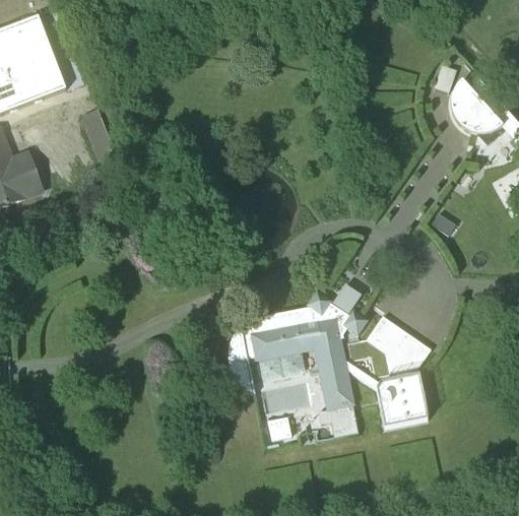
[(456,69),(441,64),(434,87),(448,92),(456,69)]
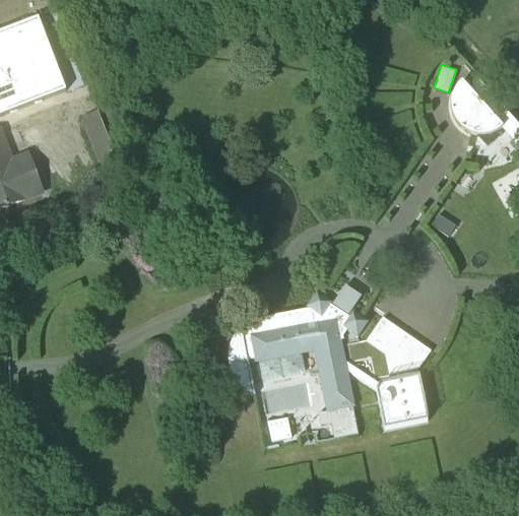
[(469,86),(462,78),(457,82),(455,87),(452,93),(451,99),(451,106),(452,111),(454,116),(458,121),(463,126),(469,130),(475,132),(481,132),(488,132),(494,130),(502,125),(518,143),(518,122),(478,77),(469,86)]
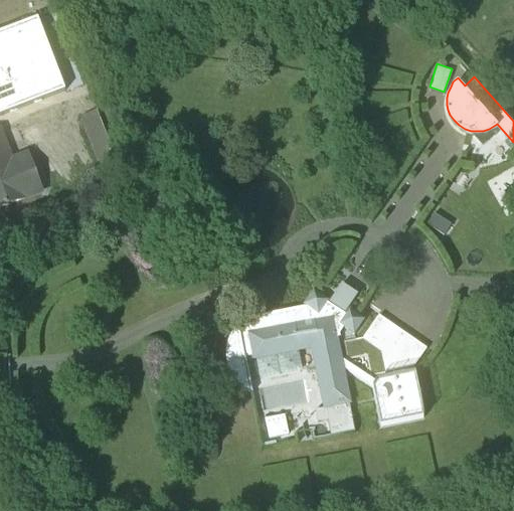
[(74,106),(86,102),(77,81),(66,86),(74,106)]
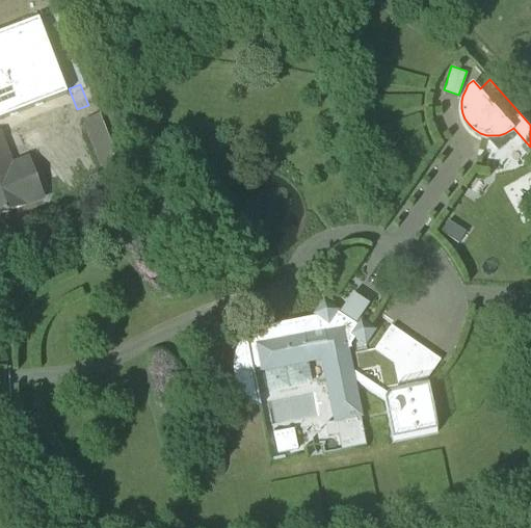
[(83,117),(107,181),(125,178),(100,112),(83,117)]
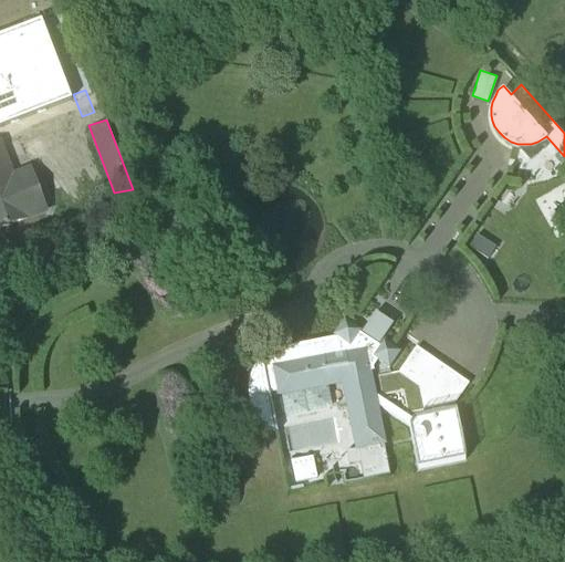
[(30,218),(49,211),(31,164),(14,172),(2,138),(0,138),(0,227),(29,217),(30,218)]
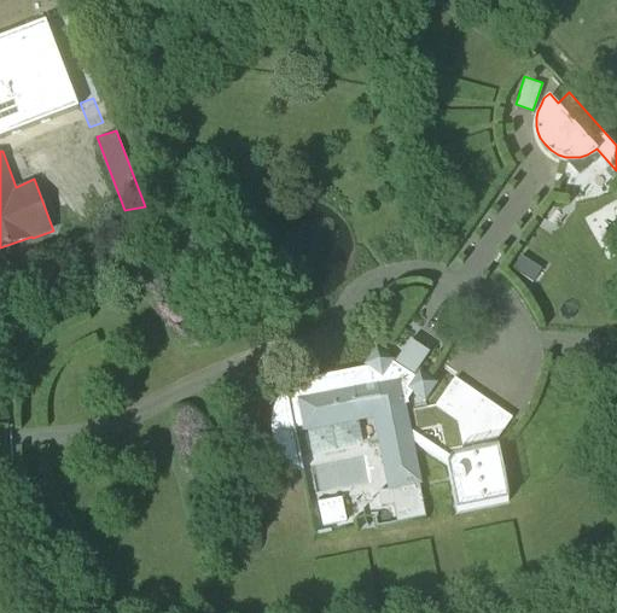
[(522,263),(535,272),(553,243),(540,234),(522,263)]
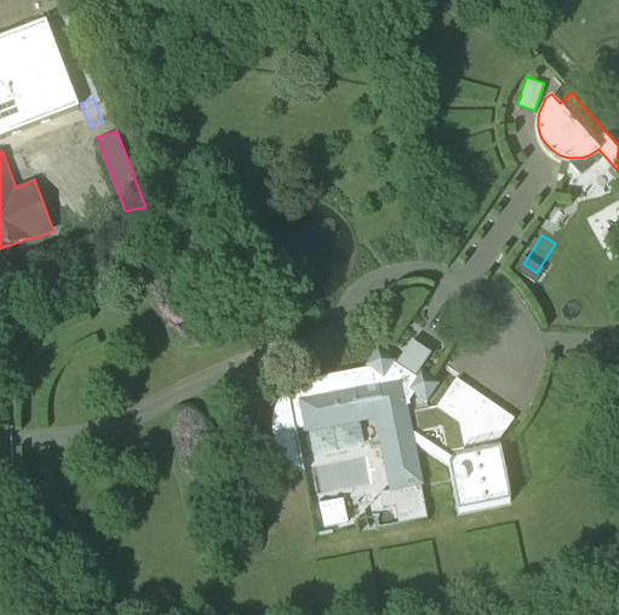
[(397,522),(428,516),(422,484),(424,483),(414,443),(450,465),(458,510),(510,499),(499,447),(453,457),(412,430),(407,403),(410,403),(408,398),(413,391),(427,401),(439,381),(420,371),(417,377),(394,362),(396,358),(378,348),(366,366),(370,367),(302,380),(287,390),(279,400),(275,409),(273,415),(271,429),(276,444),(287,461),(302,471),(304,470),(296,431),(303,430),(303,432),(309,432),(314,455),(364,444),(360,421),(376,419),(389,489),(379,490),(383,506),(395,504),(397,522)]
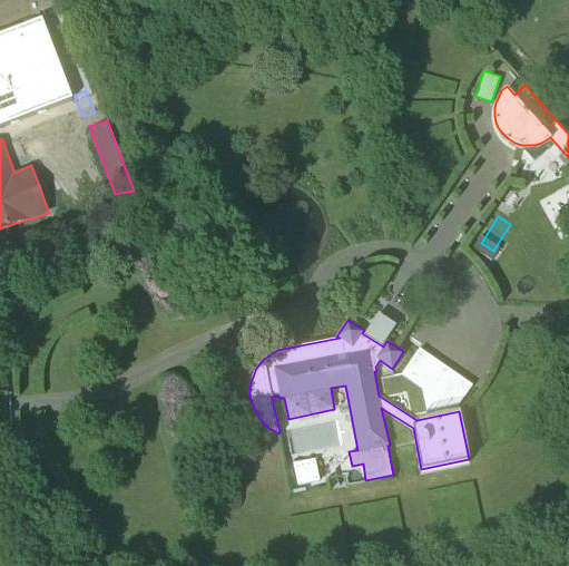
[(472,382),(419,345),(402,372),(393,373),(392,369),(380,372),(384,394),(406,391),(410,412),(457,405),(472,382)]
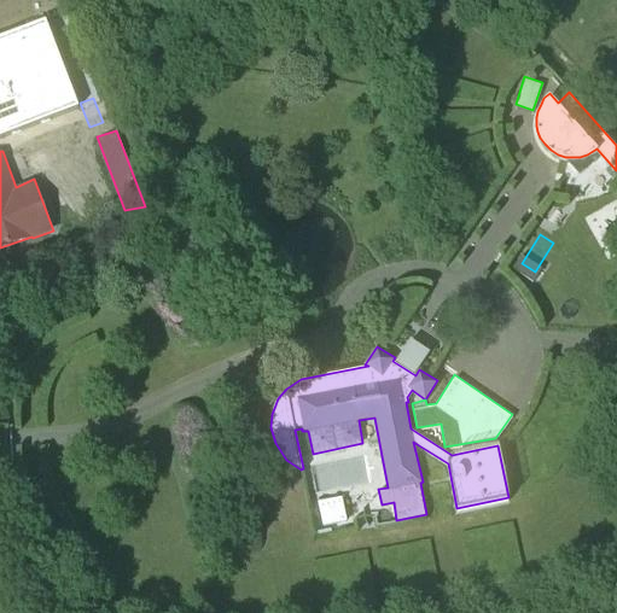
[(322,525),(347,520),(342,495),(318,500),(322,525)]
